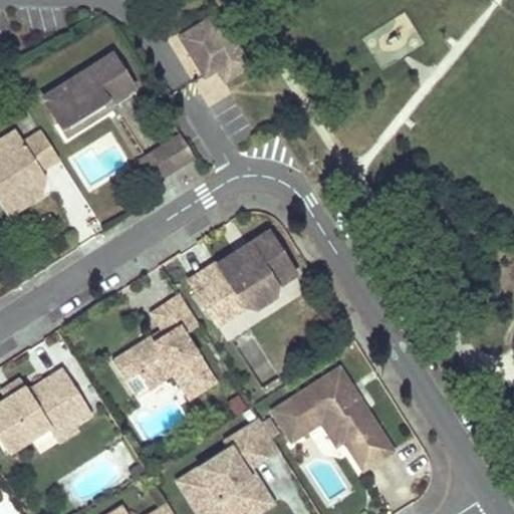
[(224,82),(250,65),(226,27),(213,35),(205,22),(179,39),(204,78),(217,70),(224,82)]
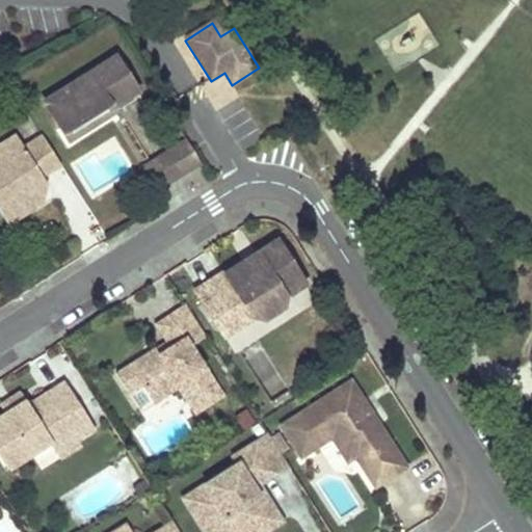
[(136,90),(114,55),(44,101),(49,108),(56,128),(61,127),(101,113),(111,107),(136,90)]
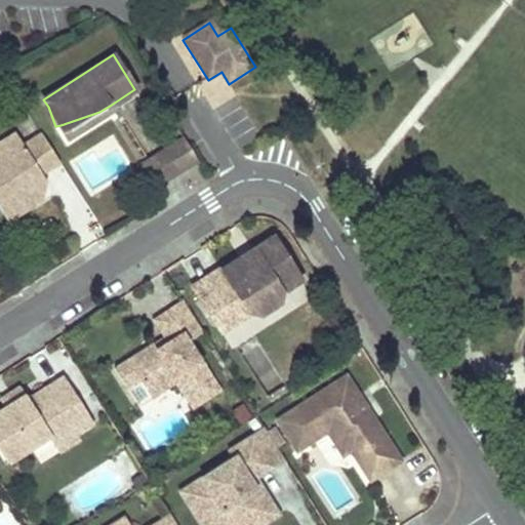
[(99,112),(61,125),(68,138),(113,110),(110,106),(99,112)]
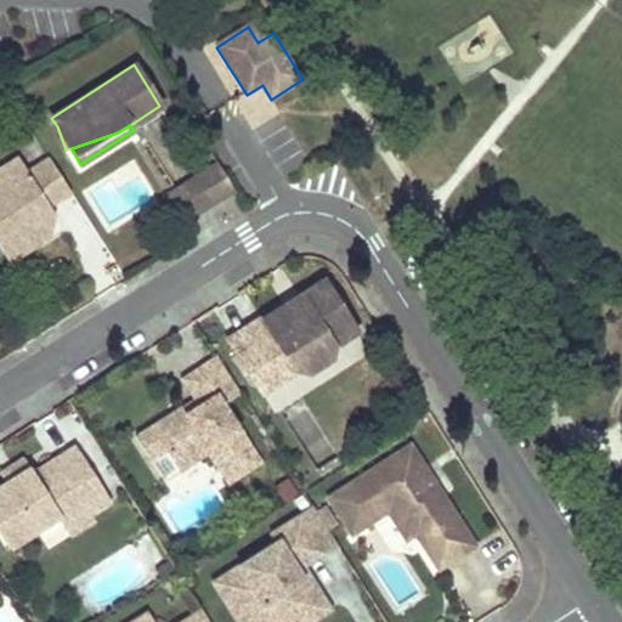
[(49,205),(71,191),(49,159),(28,173),(18,157),(0,168),(0,248),(9,261),(39,242),(29,227),(38,221),(33,215),(49,205)]
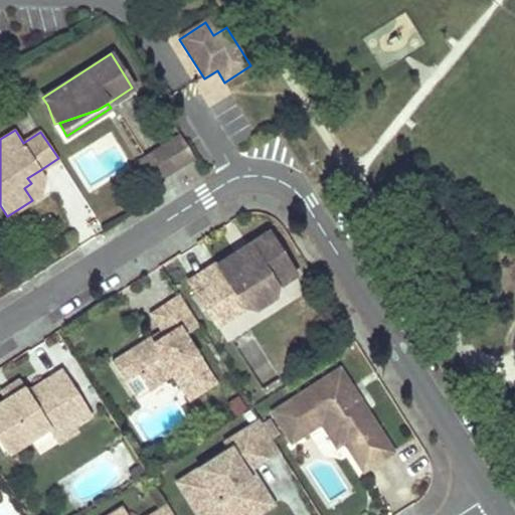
[(176,169),(194,157),(181,136),(163,147),(176,169)]
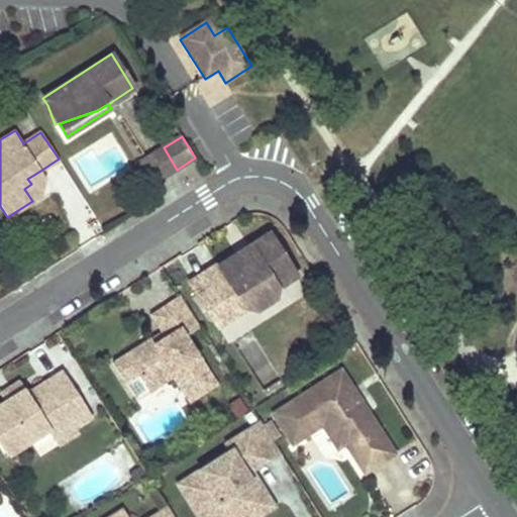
[(177,170),(164,147),(139,164),(152,185),(177,170)]
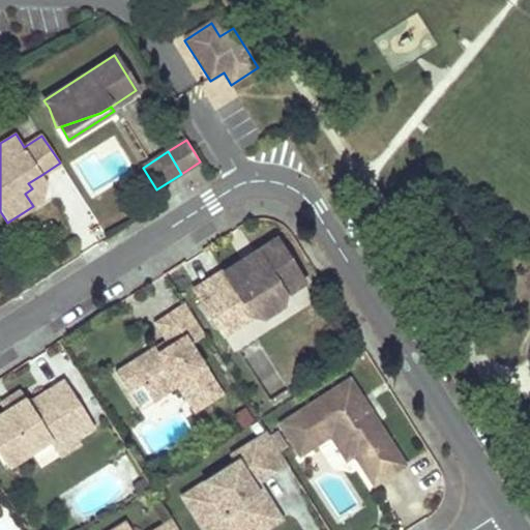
[(25,194),(33,206),(40,202),(45,180),(41,175),(28,183),(32,188),(25,194)]
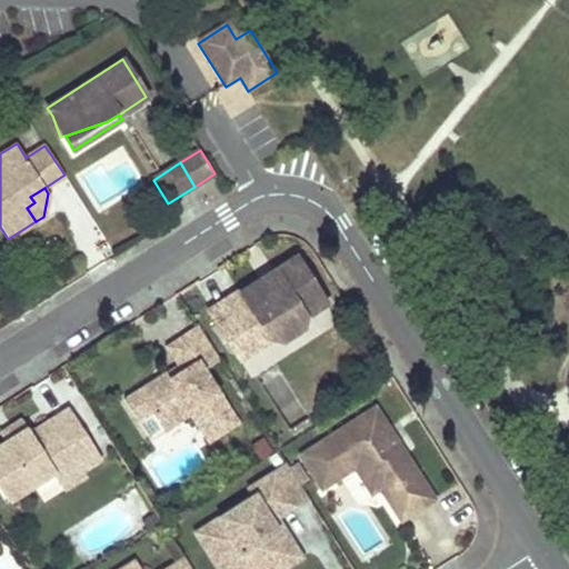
[(258,282),(210,313),(239,360),(253,351),(241,332),(257,322),(269,341),(280,343),(300,331),(302,320),(321,308),(291,261),(270,275),(275,280),(261,288),(258,282)]
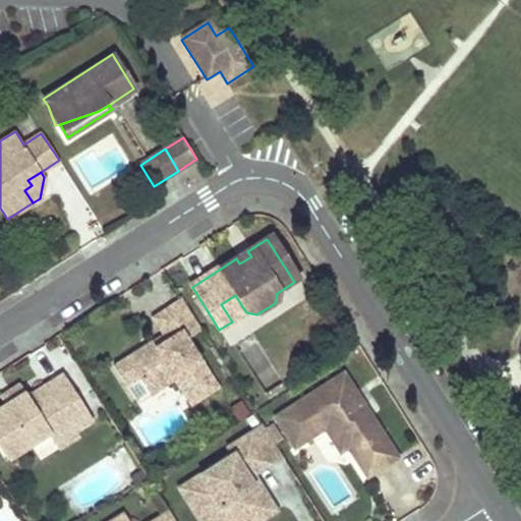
[(236,258),(239,264),(251,256),(247,251),(236,258)]
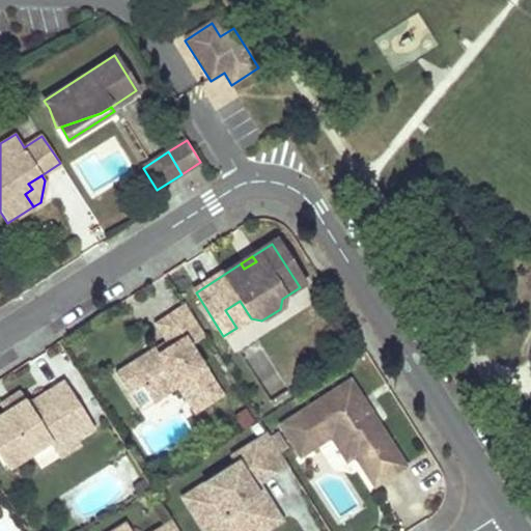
[(225,310),(236,328),(251,318),(240,301),(225,310)]
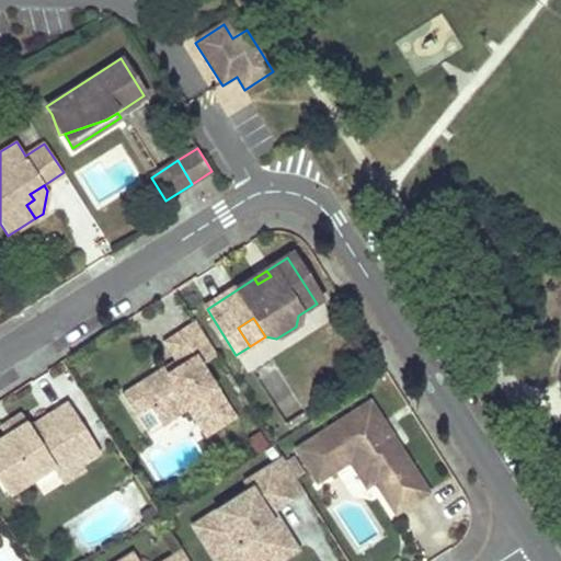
[(217,355),(195,321),(164,341),(176,359),(123,393),(136,415),(150,407),(162,425),(189,409),(206,436),(236,418),(202,365),(217,355)]
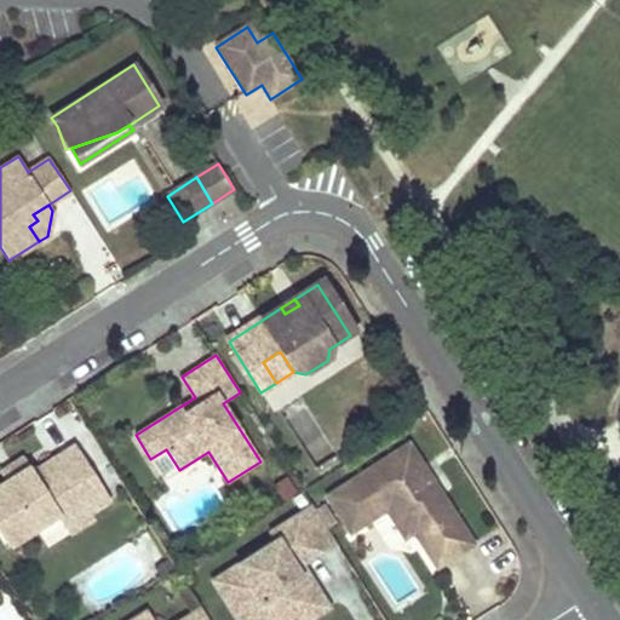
[(29,466),(9,480),(0,484),(0,532),(10,547),(58,516),(79,503),(87,515),(109,500),(74,445),(33,471),(29,466)]
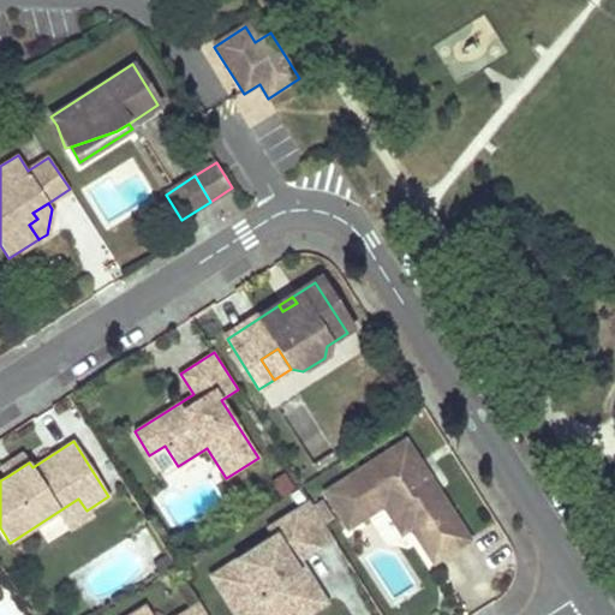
[(383,503),(399,507),(411,527),(434,561),(469,539),(405,441),(326,491),(348,526),(383,503)]
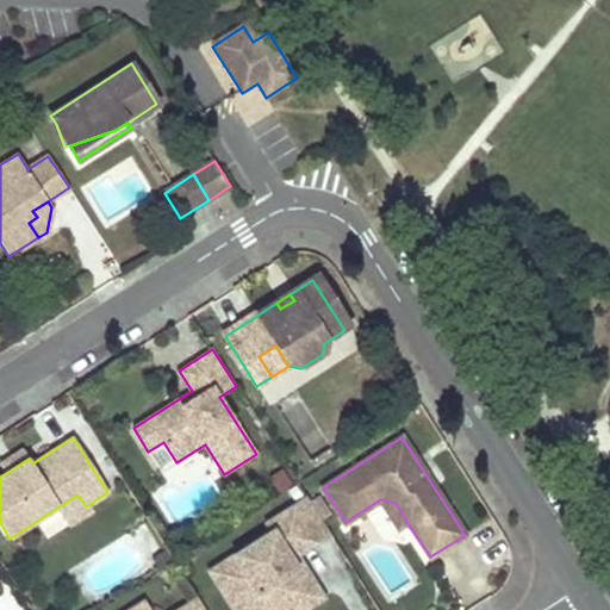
[(163,442),(148,452),(161,472),(176,462),(163,442)]
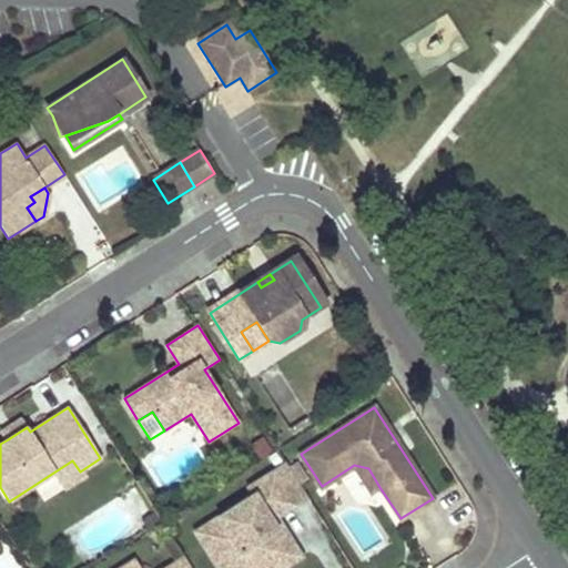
[(8,439),(27,427),(21,419),(2,432),(8,439)]
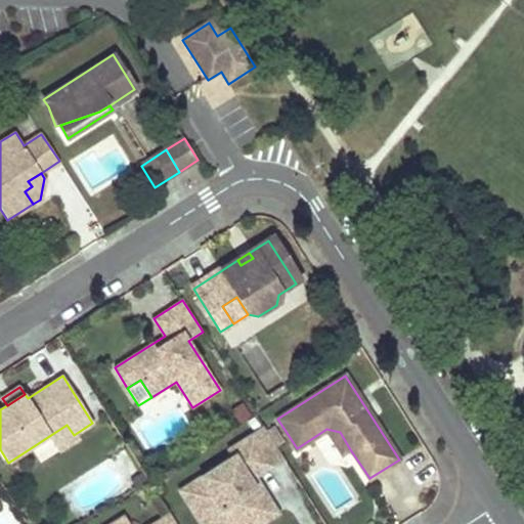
[(67,425),(49,436),(58,451),(77,440),(74,435),(67,425)]
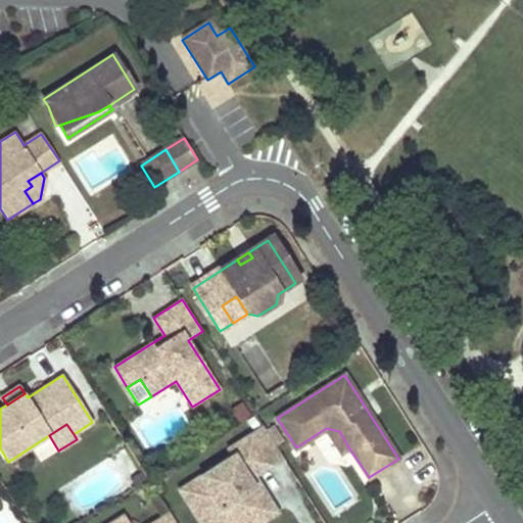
[(282,457),(264,427),(229,448),(233,456),(180,490),(200,522),(258,522),(251,512),(269,501),(253,475),(282,457)]
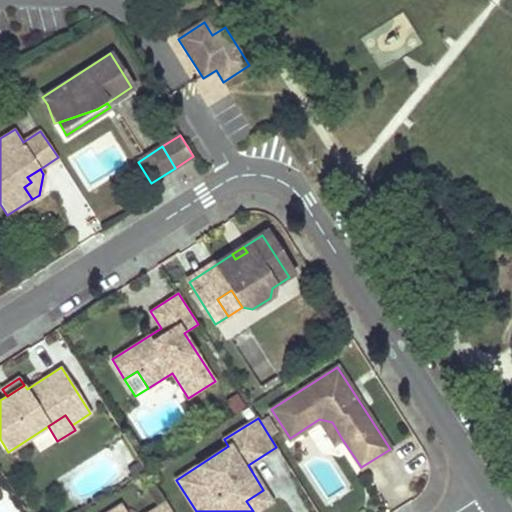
[(319,419),(334,443),(342,439),(332,422),(319,419)]
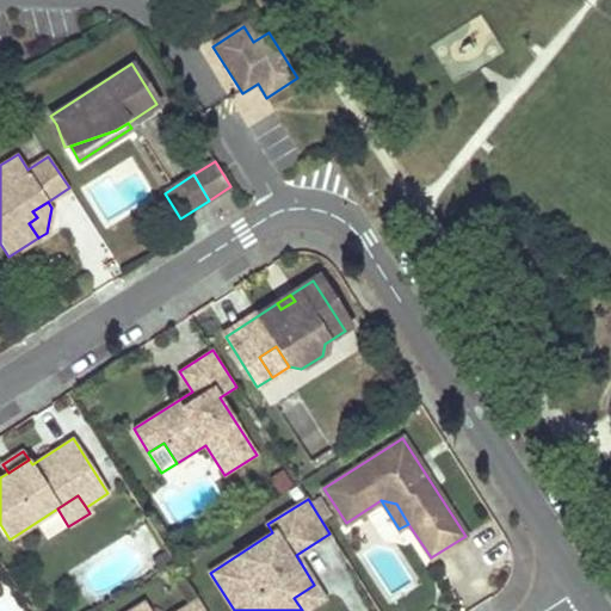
[(314,585),(294,598),(302,610),(322,598),(314,585)]
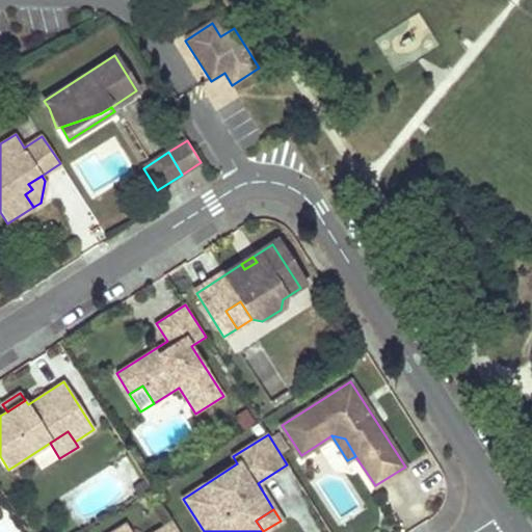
[(178,531),(173,522),(156,531),(128,531),(125,526),(113,531),(178,531)]
